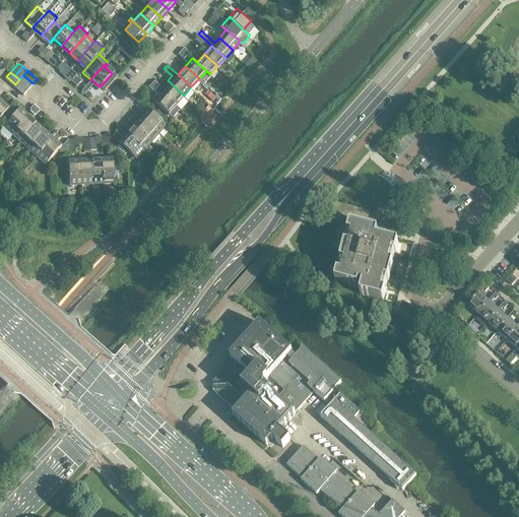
[(23,75),(19,79),(28,88),(33,83),(23,75)]
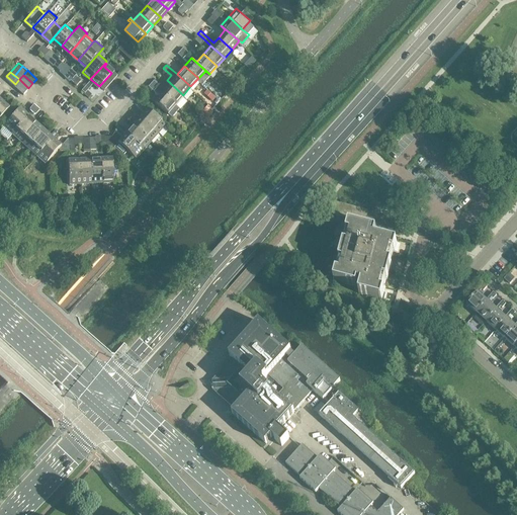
[(183,95),(167,80),(162,85),(154,78),(152,81),(157,86),(162,91),(176,103),(183,95)]
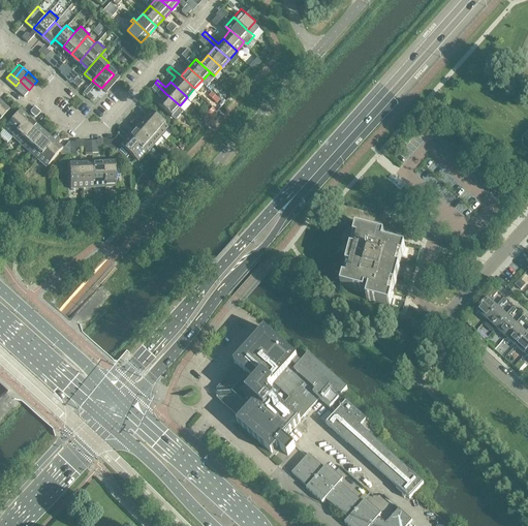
[(16,86),(25,94),(29,90),(20,81),(16,86)]
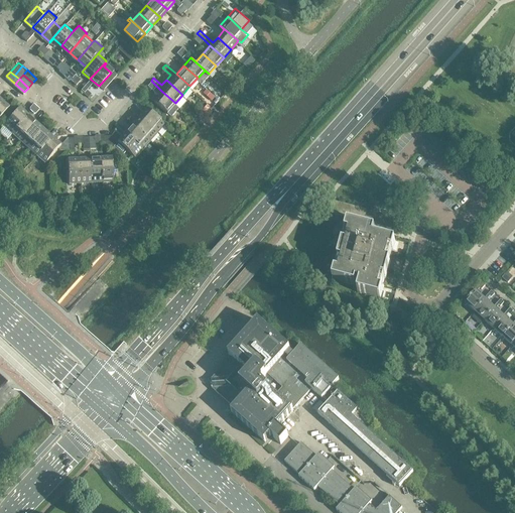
[(175,103),(161,91),(154,99),(167,111),(175,103)]
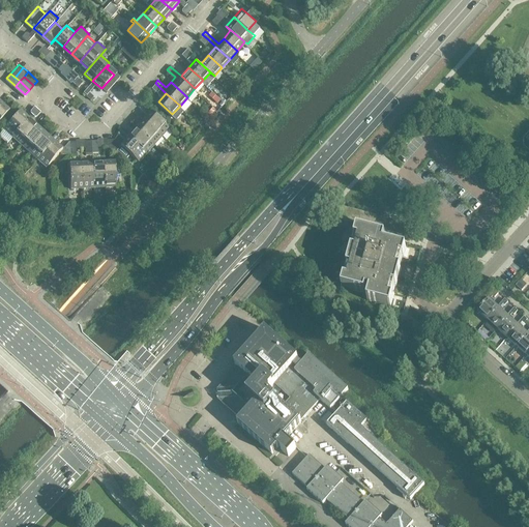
[(2,100),(0,101),(0,119),(10,108),(2,100)]
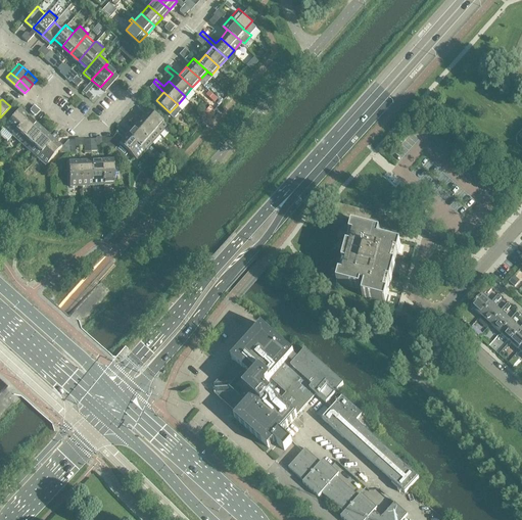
[(5,125),(13,133),(30,114),(20,107),(5,125)]
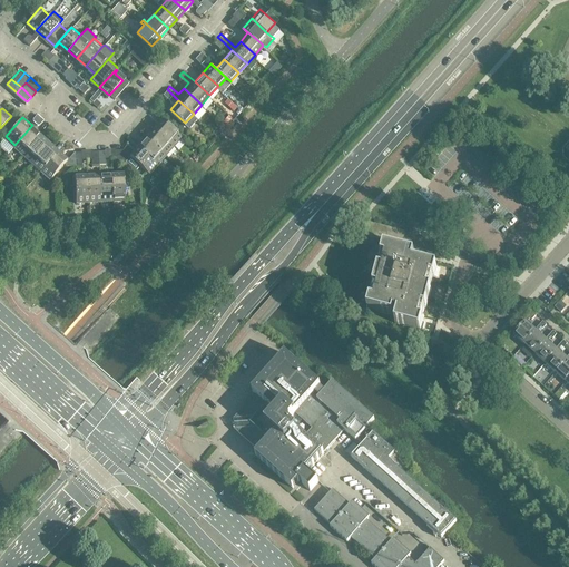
[(163,118),(155,127),(175,145),(183,135),(163,118)]
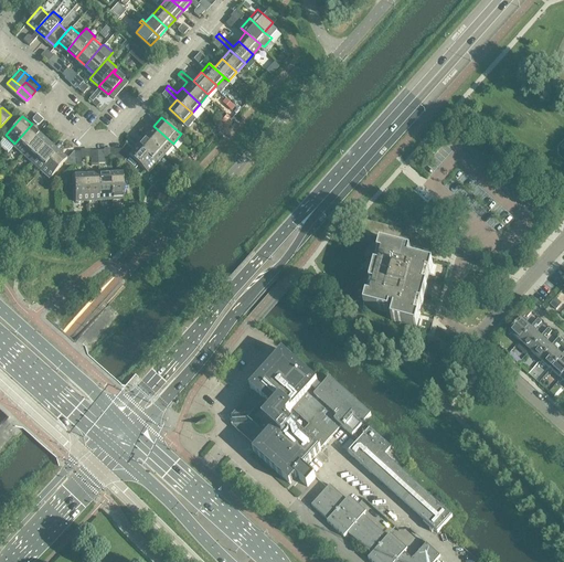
[(32,124),(14,144),(23,151),(41,131),(32,124)]
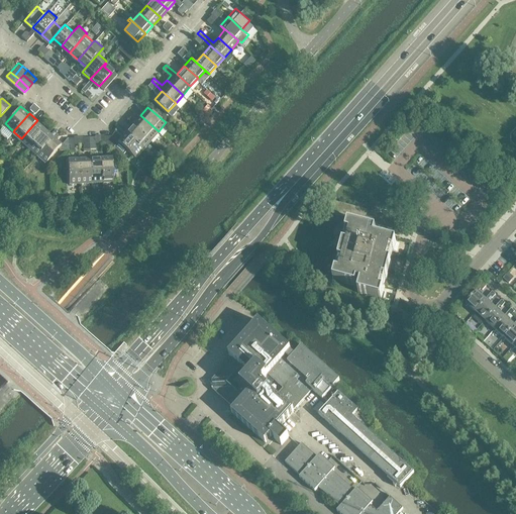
[(159,131),(140,115),(133,123),(150,139),(159,131)]
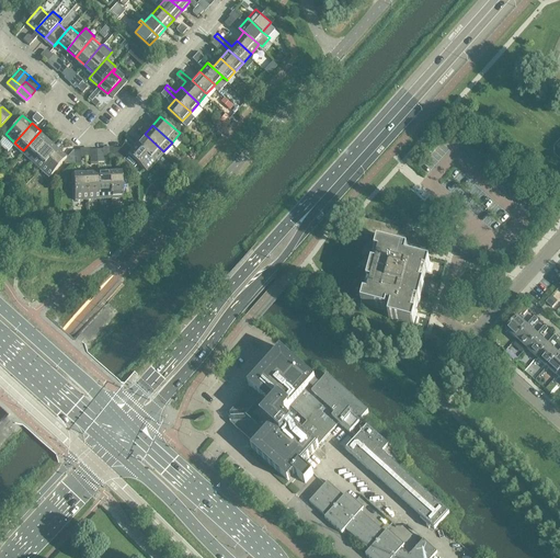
[(41,131),(23,150),(32,158),(49,139),(41,131)]
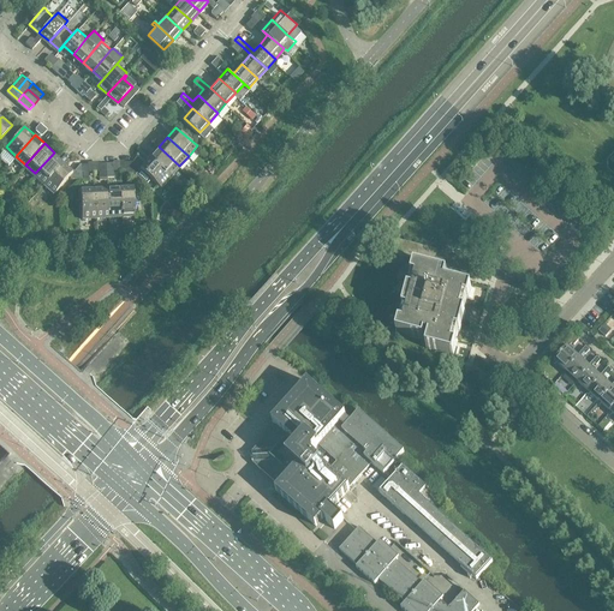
[(179,166),(159,147),(150,156),(171,175),(179,166)]
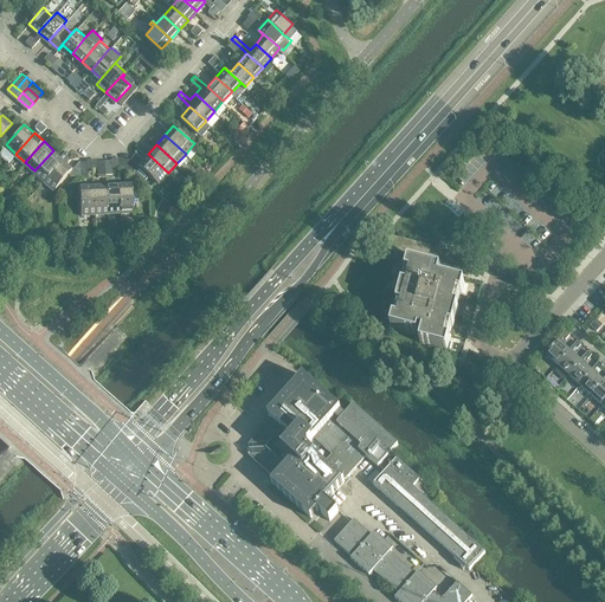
[(53,150),(34,170),(44,180),(63,159),(53,150)]
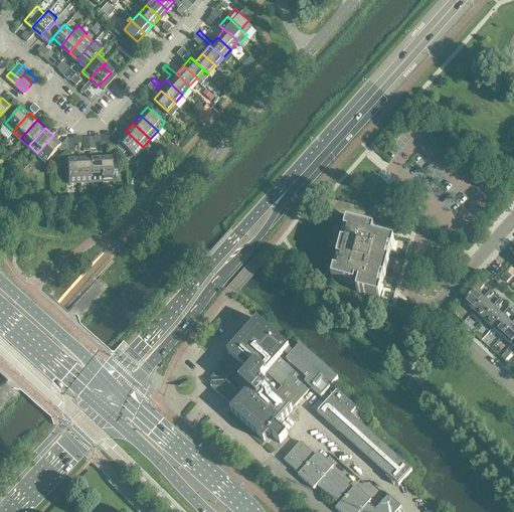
[(143,147),(126,131),(118,140),(111,133),(112,145),(116,145),(124,153),(128,148),(136,155),(143,147)]
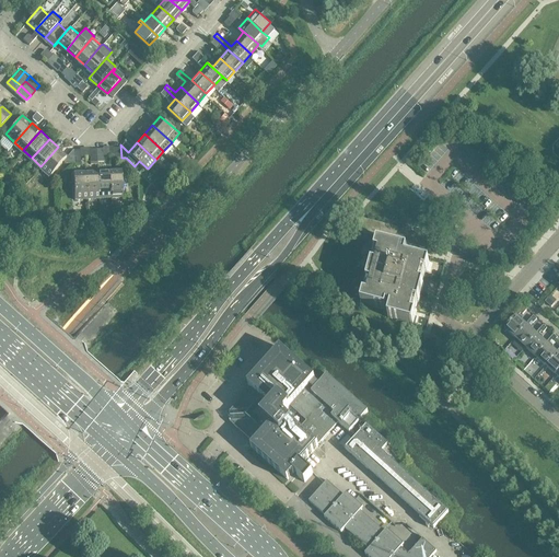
[(58,147),(41,166),(49,174),(65,159),(68,161),(74,160),(73,147),(67,155),(58,147)]
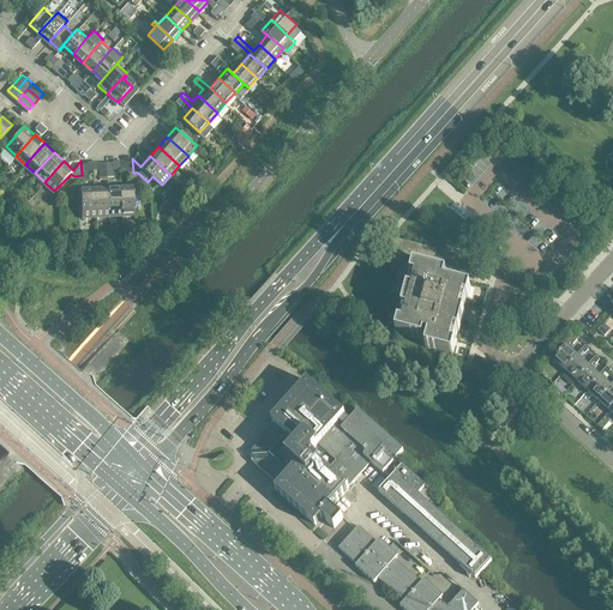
[(134,185),(121,186),(122,213),(136,212),(134,185)]
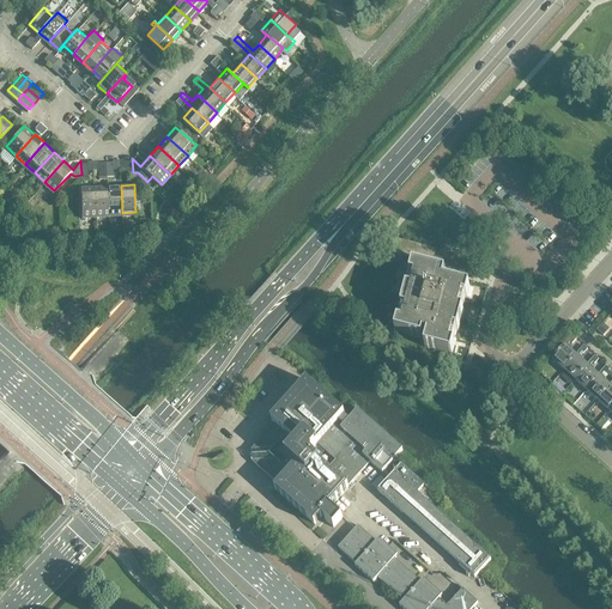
[(108,186),(95,187),(96,214),(109,214),(108,186)]
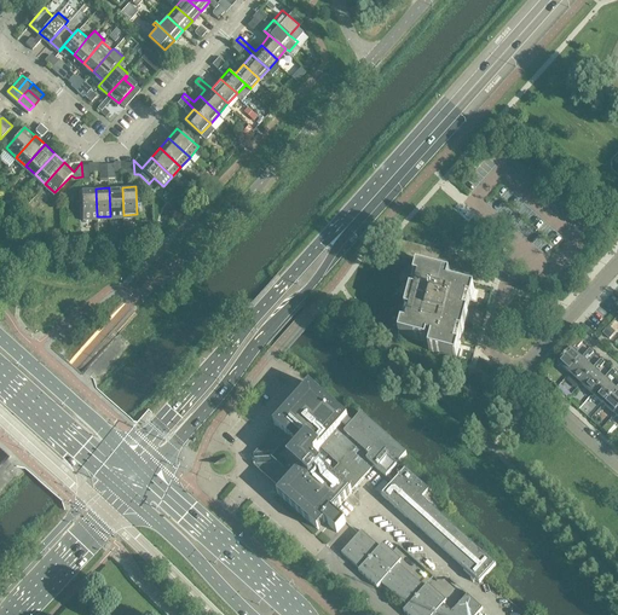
[(122,187),(109,187),(110,216),(123,215),(122,187)]
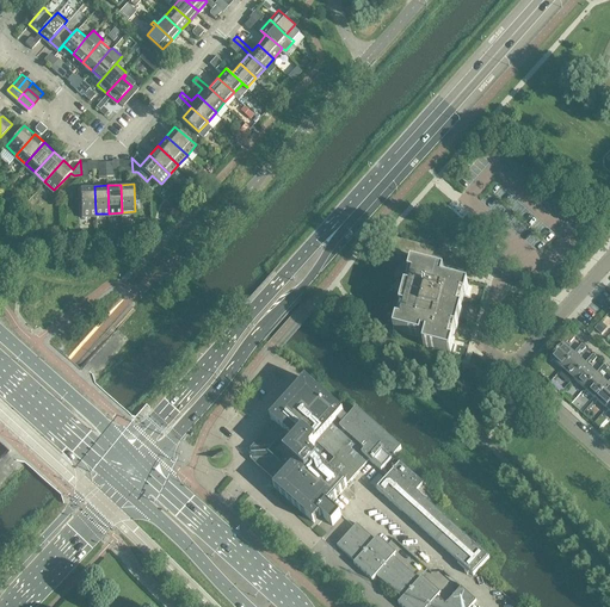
[(82,215),(96,214),(94,186),(81,186),(82,215)]
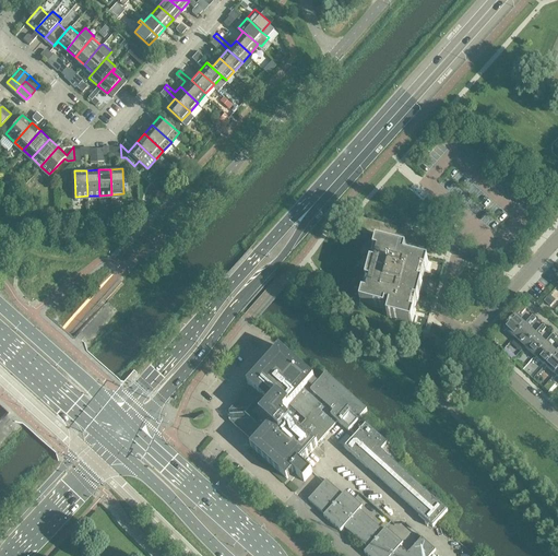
[(360,300),(381,306),(386,307),(384,310),(389,311),(388,315),(412,321),(428,259),(415,257),(418,245),(425,247),(428,234),(357,215),(354,228),(403,240),(401,245),(377,239),(360,300)]
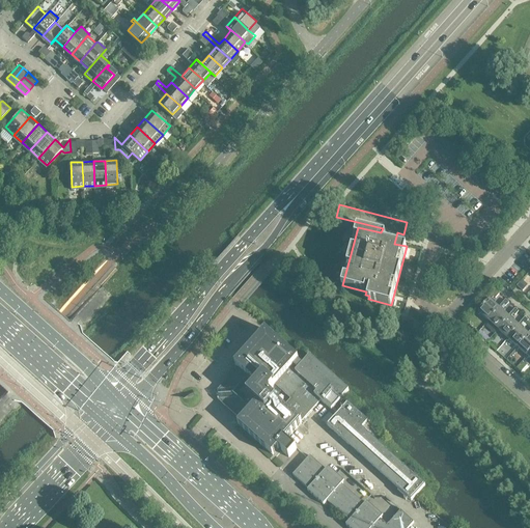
[(500,306),(491,297),(479,309),(489,318),(500,306)]
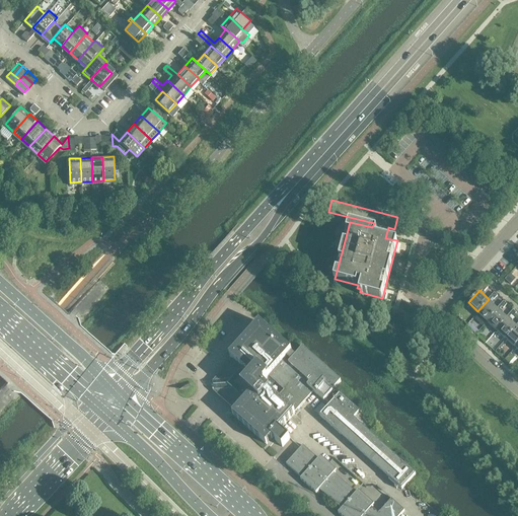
[(489,299),(477,311),(488,320),(499,307),(489,299)]
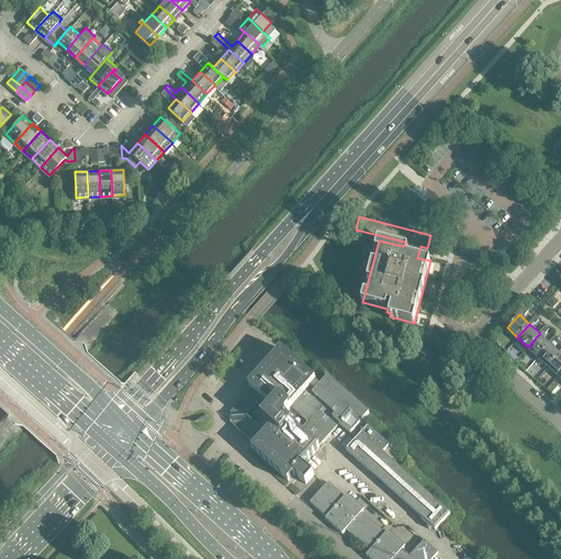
[(540,333),(528,347),(538,356),(550,343),(540,333)]
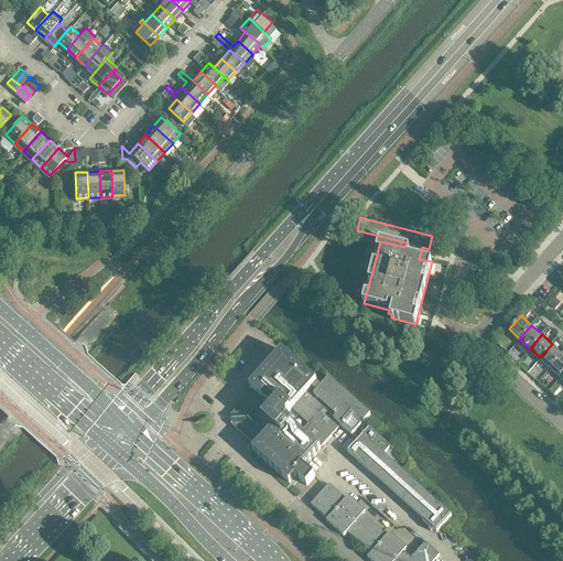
[(552,344),(540,357),(551,366),(562,354),(562,352),(552,344)]
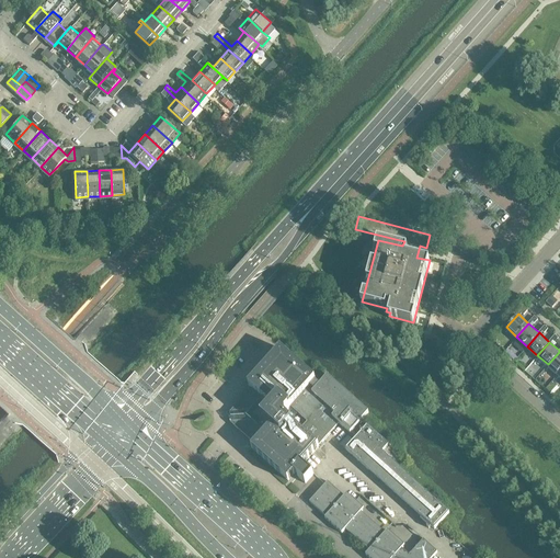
[(282,345),(249,382),(249,383),(252,386),(233,407),(235,423),(255,441),(252,446),(288,478),(295,471),(306,481),(313,471),(304,462),(340,421),(351,431),(352,430),(357,435),(346,447),(435,526),(449,510),(384,451),(389,444),(391,445),(392,445),(367,423),(367,424),(362,419),(369,410),(328,373),(320,382),(316,377),(316,376),(282,345)]
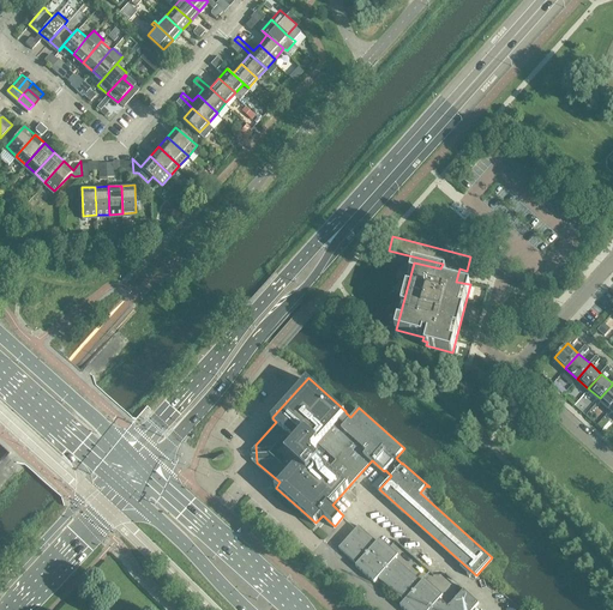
[(612,385),(600,398),(611,409),(612,406),(612,385)]
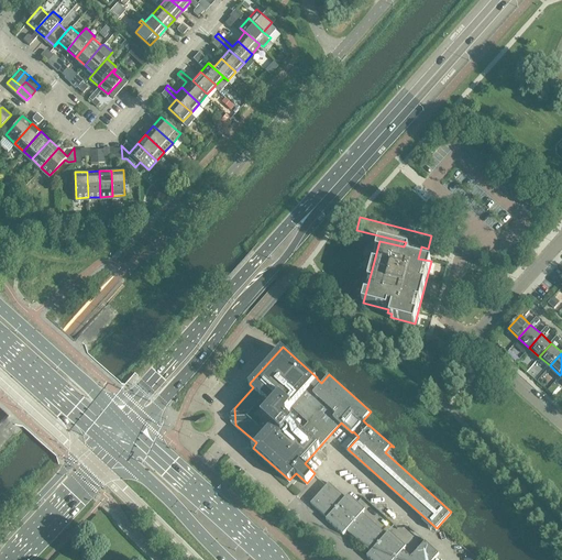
[(343,533),(344,533),(348,528),(371,550),(367,555),(374,559),(431,559),(439,551),(426,538),(411,555),(404,548),(405,546),(388,530),(386,533),(363,512),(364,509),(348,494),(345,496),(330,482),(330,481),(311,502),(328,516),(327,517),(343,533)]
